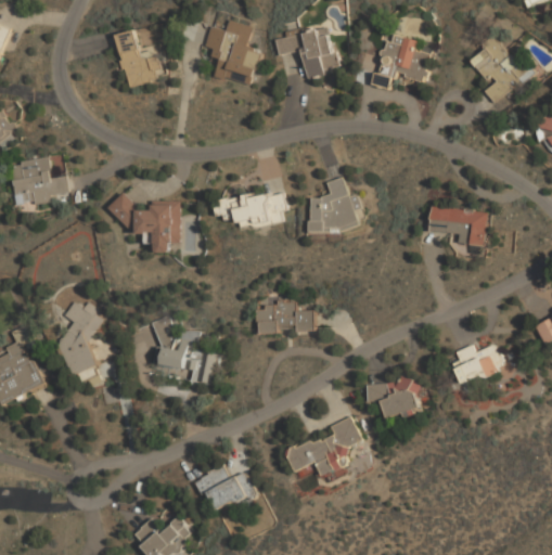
[(251,86),(258,51),(245,48),(251,26),(227,21),(225,30),(208,26),(202,54),(217,57),(213,76),(251,86)]
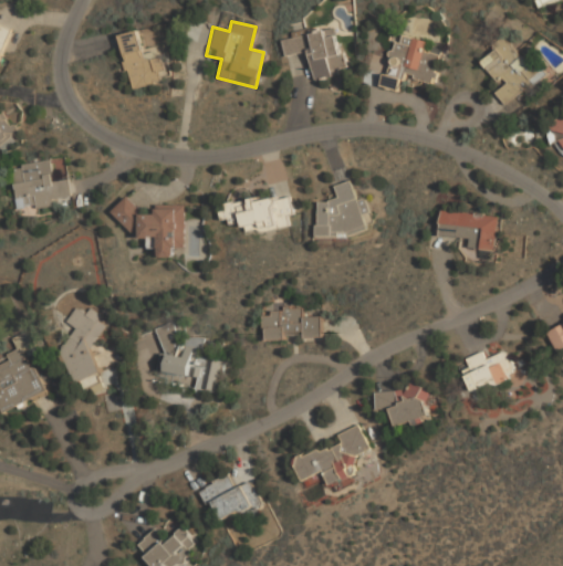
[(0,51),(10,29),(0,24),(0,51)]
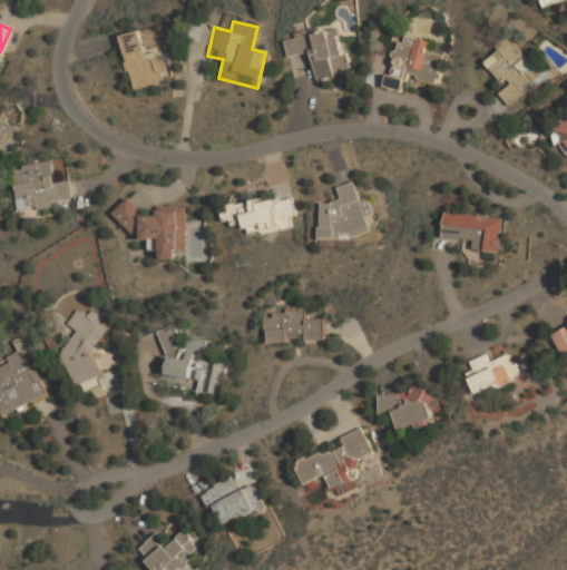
[(285,57),(311,53),(314,77),(343,74),(338,29),(283,37),(285,57)]
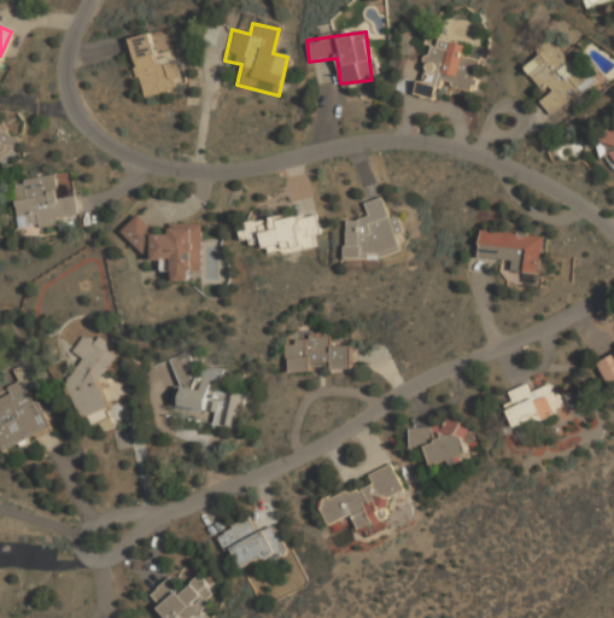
[(141,95),(180,87),(175,62),(155,65),(148,33),(128,38),(141,95)]
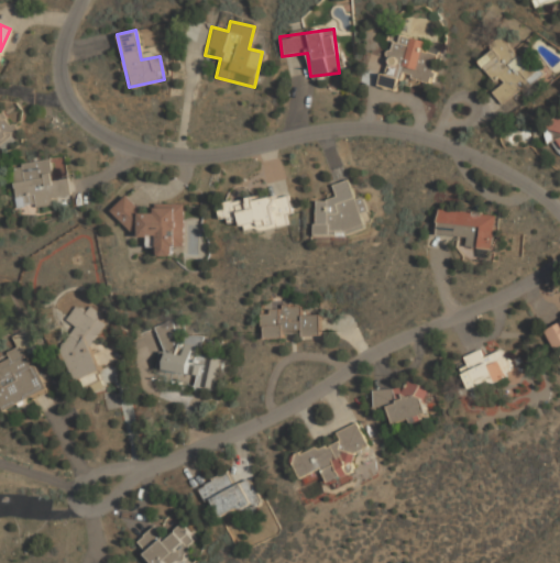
[(385,63),(395,65),(393,73),(429,81),(438,45),(391,34),(385,63)]
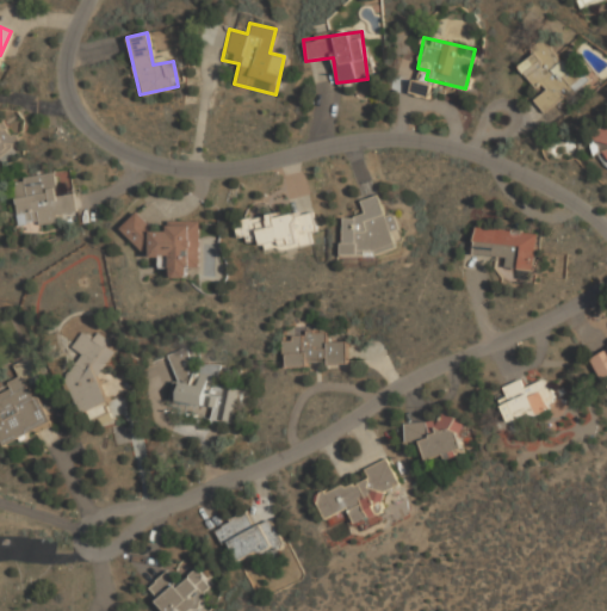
[(580,87),(552,39),(516,60),(536,93),(531,96),(539,110),(580,87)]
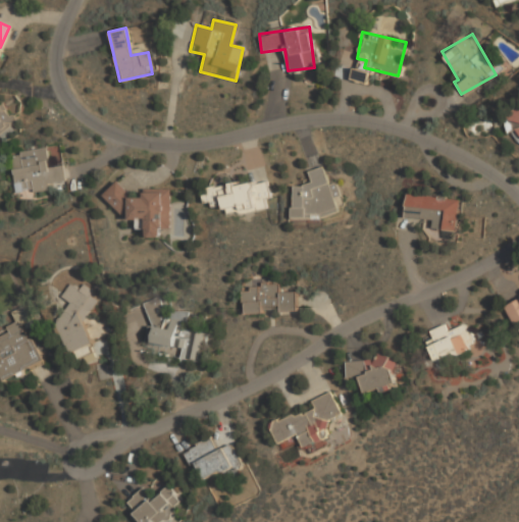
[(518,102),(517,107),(507,110),(516,142),(518,143),(518,102)]
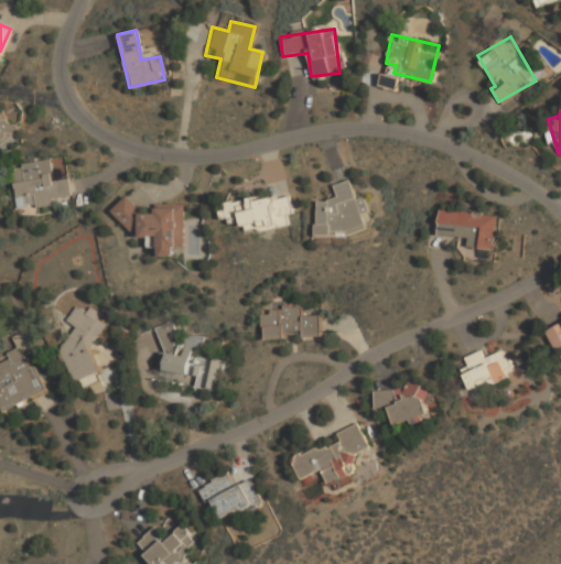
[(0,149),(2,151),(20,128),(0,111),(0,149)]
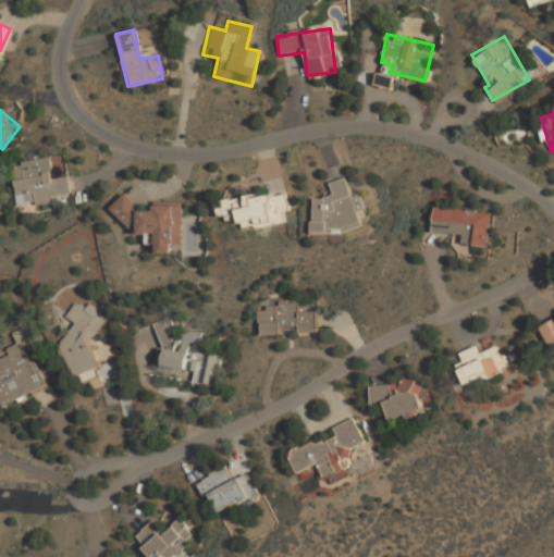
[(65,175),(50,177),(48,158),(12,162),(16,206),(50,201),(50,196),(68,194),(65,175)]
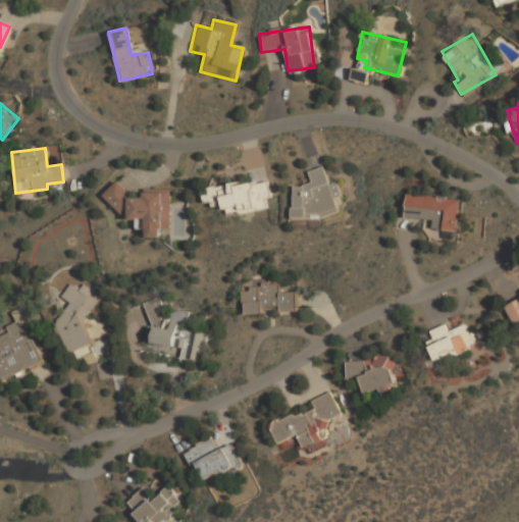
[(291,185),(292,216),(335,215),(334,198),(339,198),(339,183),(324,184),(323,168),(308,168),(309,185),(291,185)]
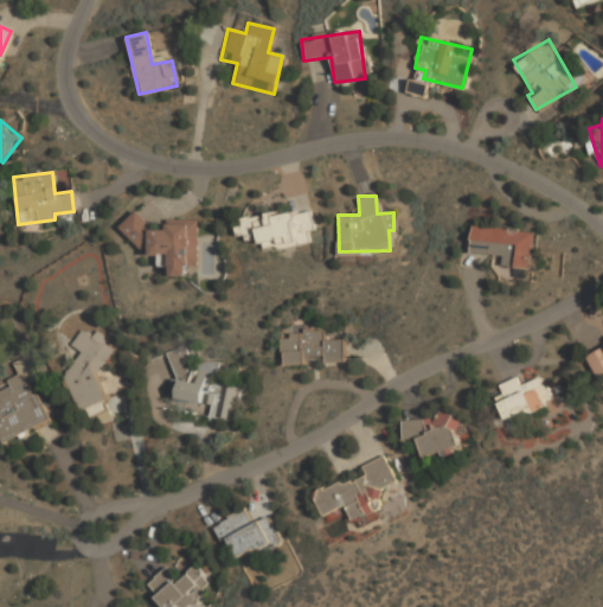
[(309,206),(236,219),(239,241),(257,238),(258,250),(308,242),(307,230),(313,229),(309,206)]
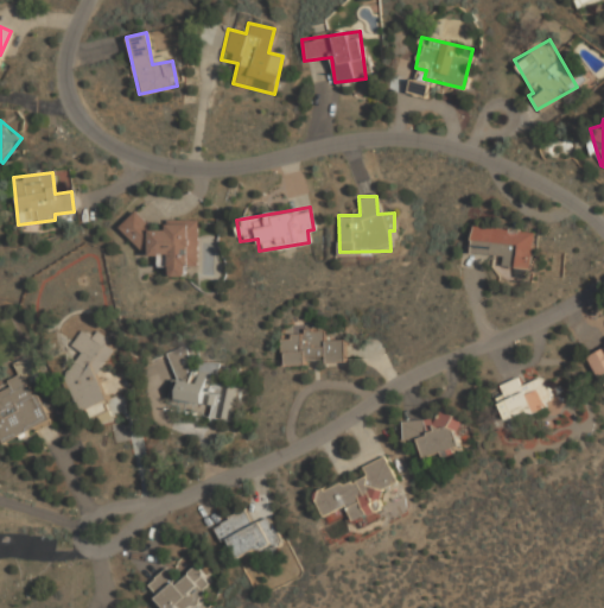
[(195,225),(142,226),(142,216),(126,216),(126,255),(170,255),(170,268),(195,268),(195,225)]
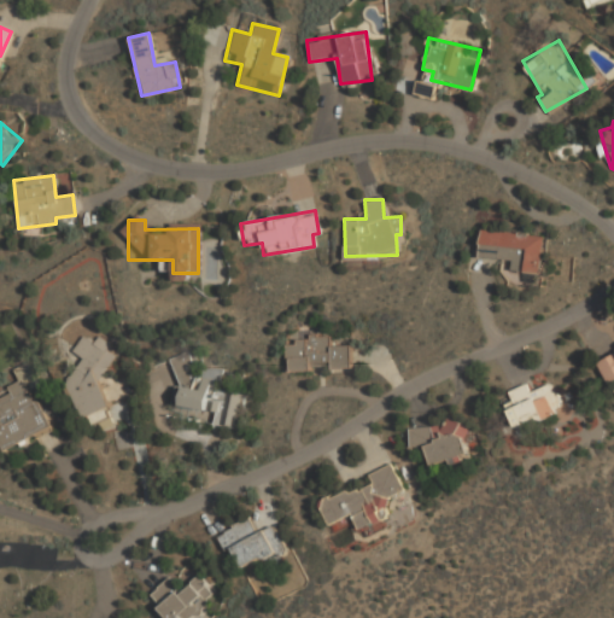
[(539,235),(479,232),(478,258),(509,261),(508,273),(537,274),(539,235)]
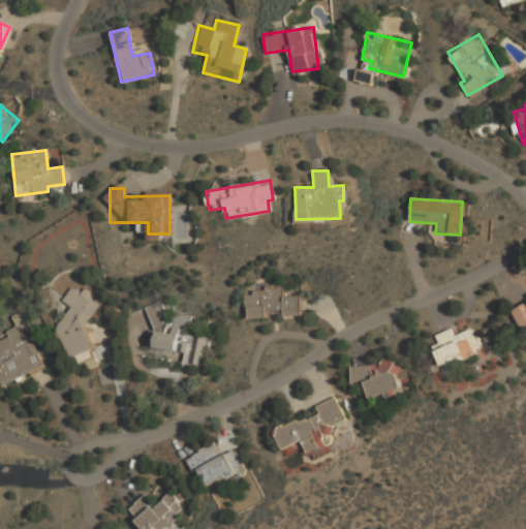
[(87,287),(61,297),(68,317),(53,322),(66,360),(93,350),(83,320),(97,316),(87,287)]
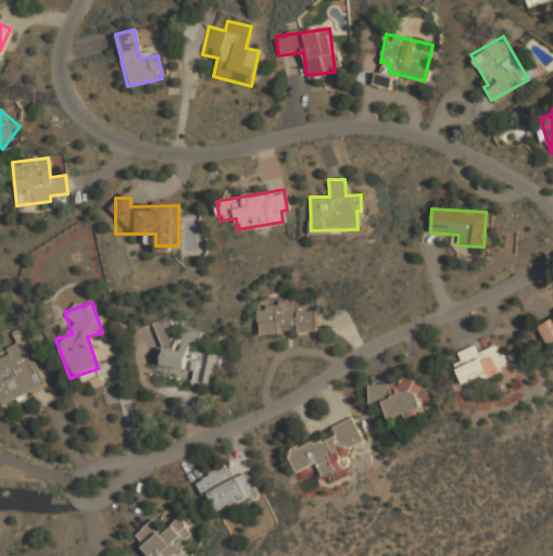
[(256,305),(256,332),(315,332),(315,312),(296,312),(296,305),(256,305)]
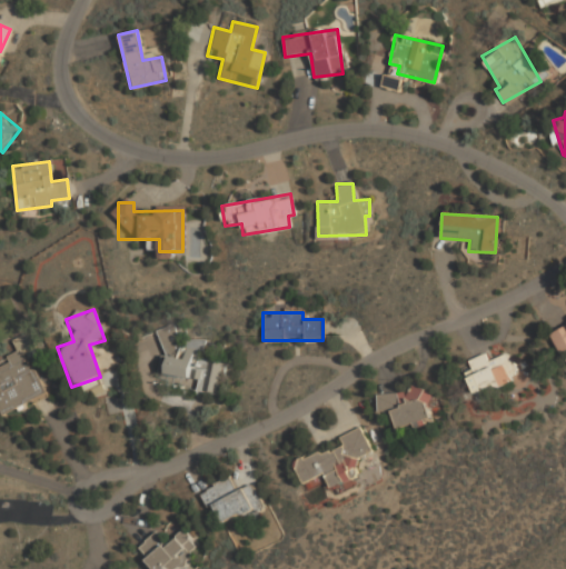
[(565,320),(547,329),(557,352),(565,348),(565,320)]
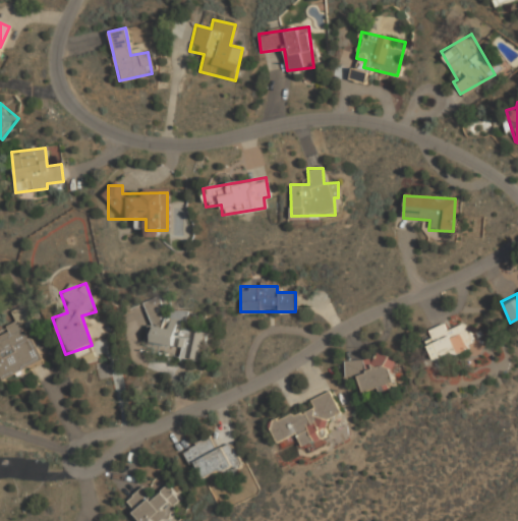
[(0,381),(40,363),(23,324),(31,321),(24,305),(10,310),(16,325),(0,331),(0,381)]
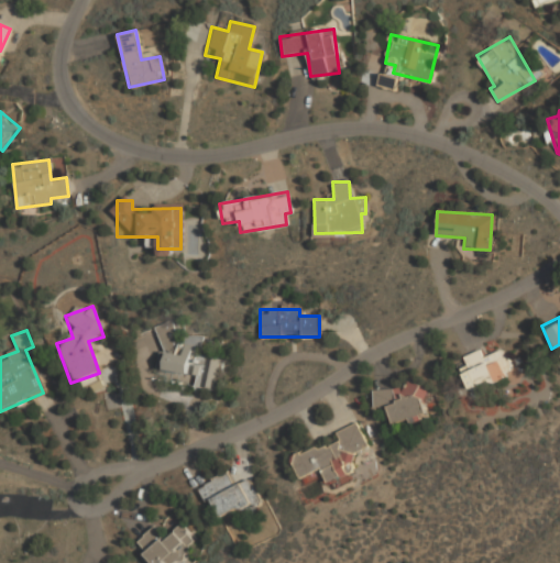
[(217,390),(221,359),(199,355),(202,337),(182,333),(178,354),(160,351),(156,371),(194,376),(191,386),(217,390)]
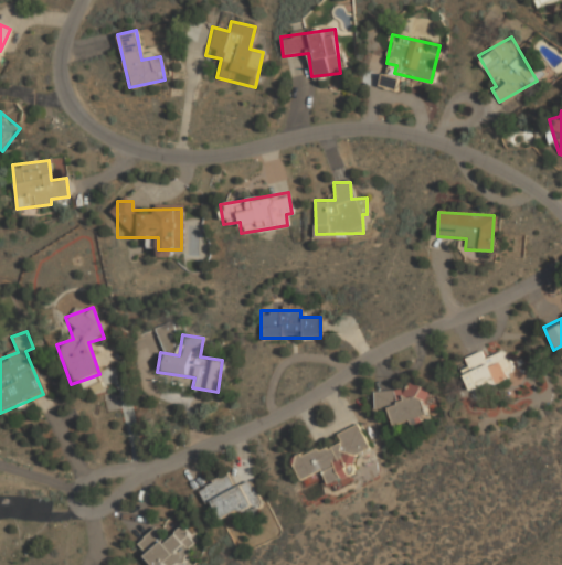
[(462,358),(468,386),(512,377),(506,348),(462,358)]
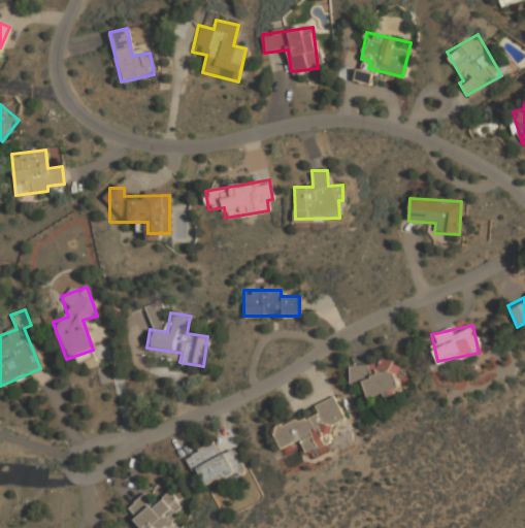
[(91,350),(71,355),(73,365),(93,360),(91,350)]
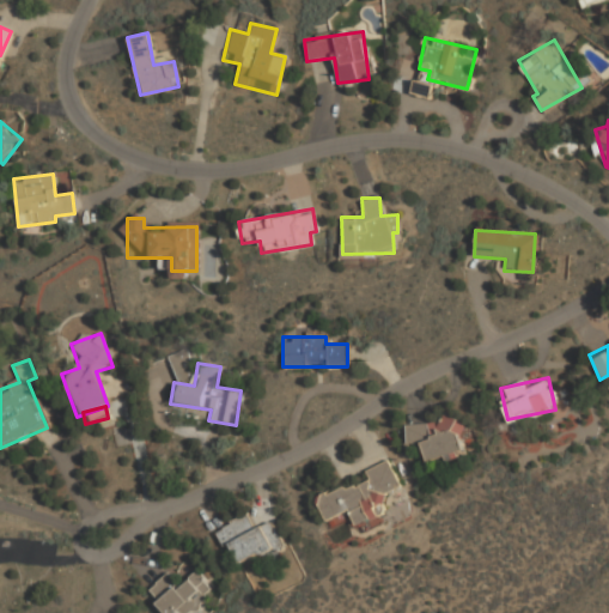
[(419,441),(427,461),(462,449),(450,414),(403,430),(408,444),(419,441)]
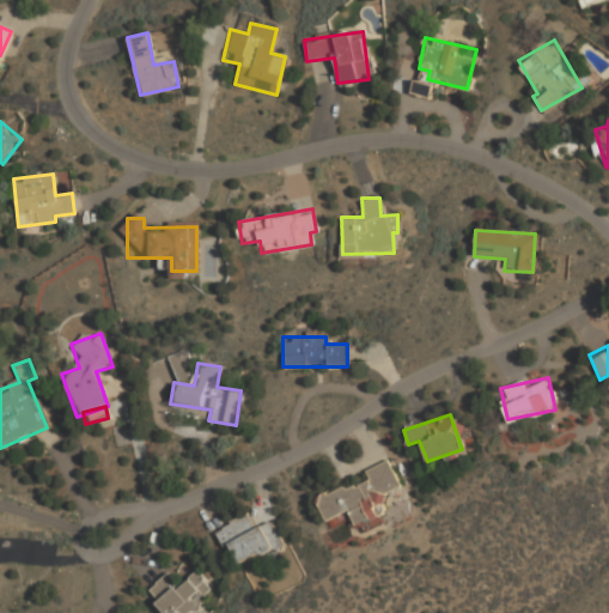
[(366,478),(315,498),(323,520),(347,510),(355,528),(378,519),(375,509),(385,504),(381,493),(399,486),(388,460),(364,469),(366,478)]
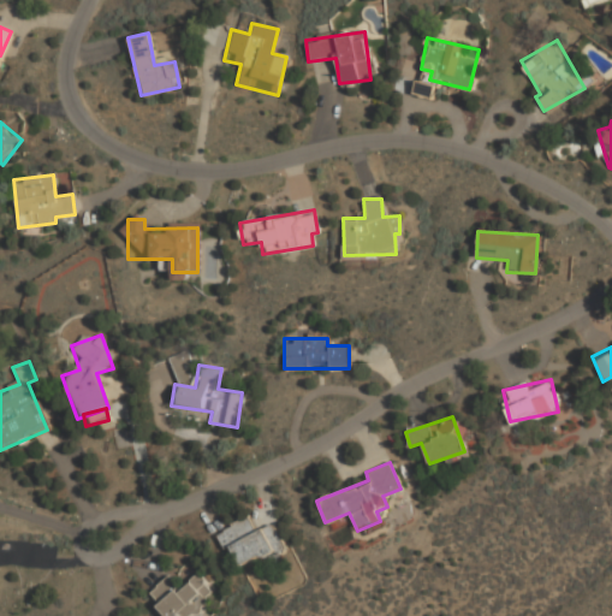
[(254,532),(245,515),(229,523),(230,526),(213,534),(221,551),(226,549),(237,569),(271,552),(278,554),(281,552),(283,546),(271,526),(266,525),(254,532)]
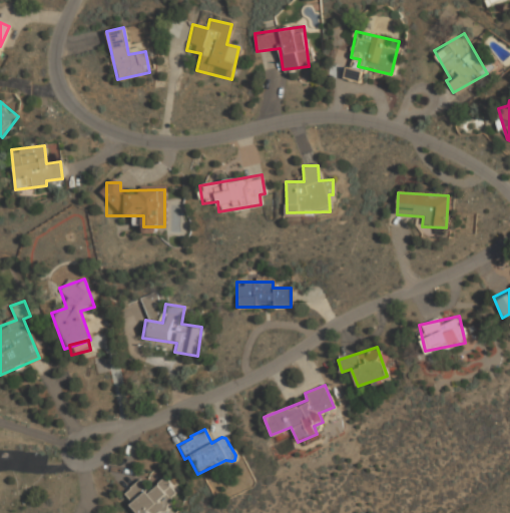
[(151,489),(139,478),(121,498),(136,512),(159,512),(178,494),(161,478),(151,489)]
